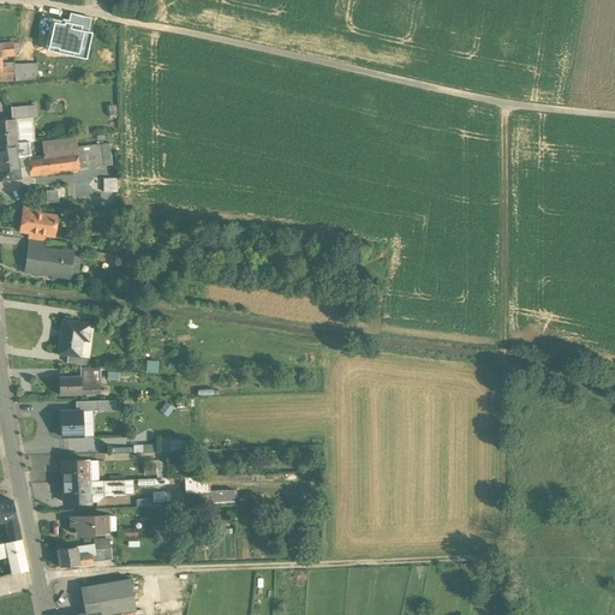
[(90,18),(70,15),(67,23),(71,24),(71,29),(88,33),(90,18)]
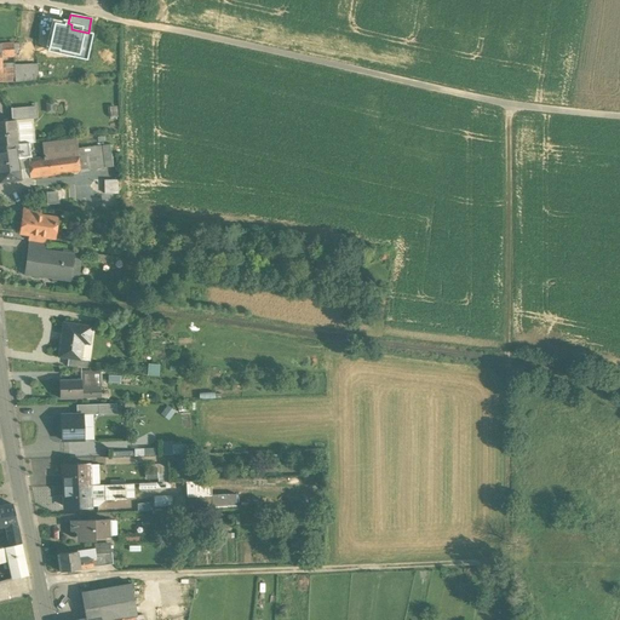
[(53,23),(47,52),(87,61),(93,34),(89,33),(72,29),(72,24),(68,23),(64,22),(64,26),(53,23)]
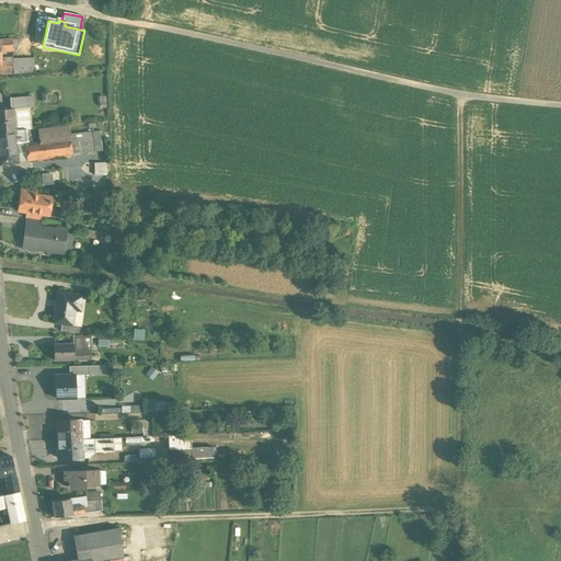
[(12,39),(0,39),(0,42),(1,50),(12,50),(12,47),(12,39)]
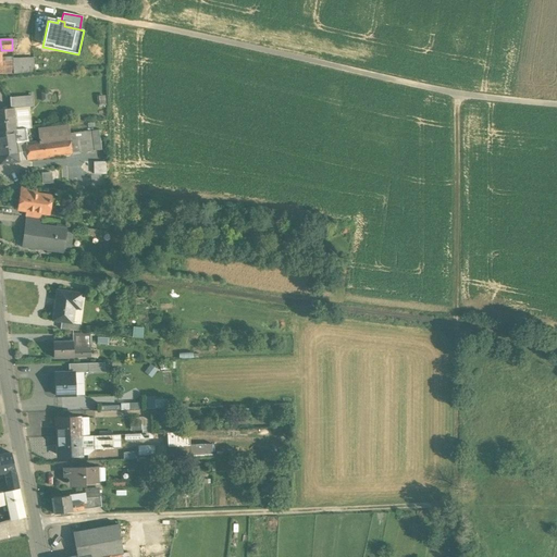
[(13,59),(13,62),(13,74),(34,72),(34,58),(13,59)]
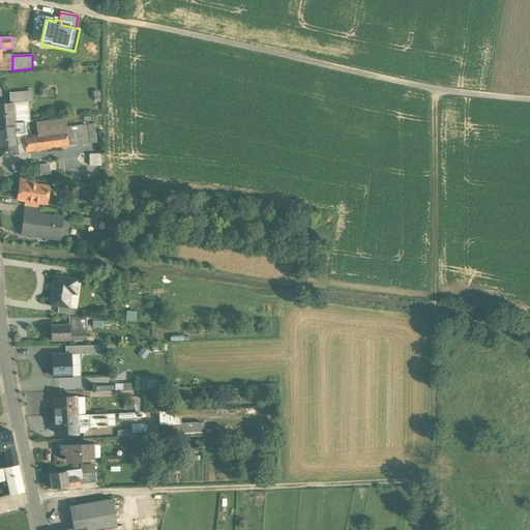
[(0,69),(12,70),(12,59),(1,59),(0,59),(0,69)]
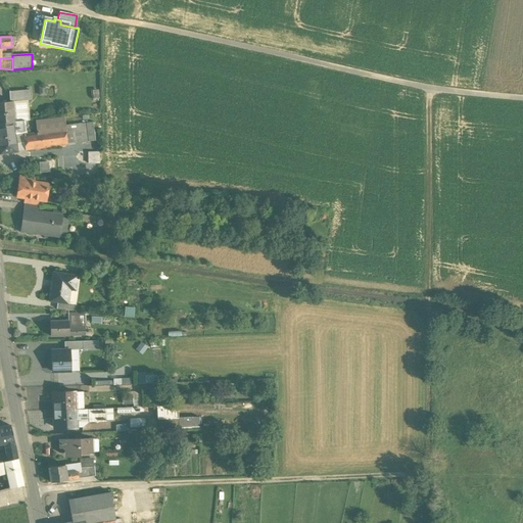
[(8,92),(9,102),(12,102),(27,101),(31,100),(30,90),(8,92)]
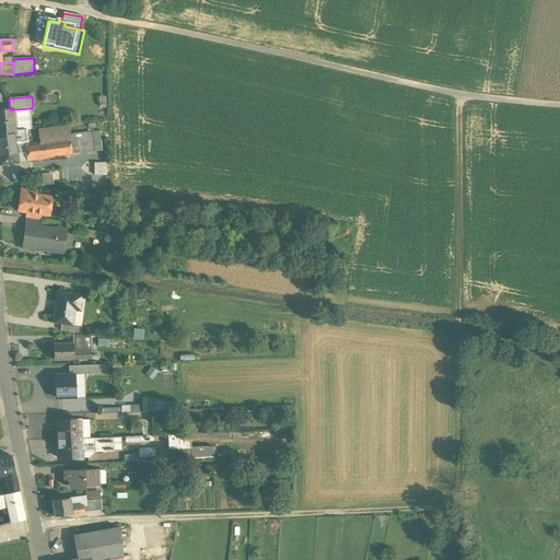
[(13,109),(15,130),(28,129),(31,129),(28,108),(13,109)]
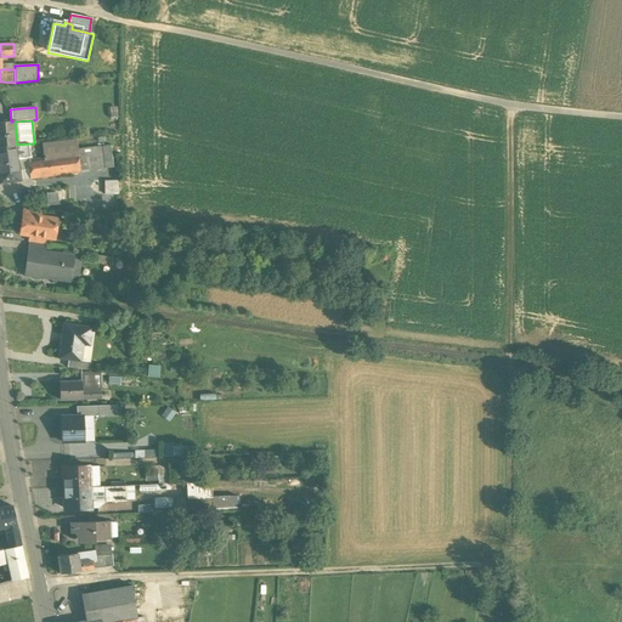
[(11,122),(0,123),(0,146),(17,145),(15,122),(11,122)]
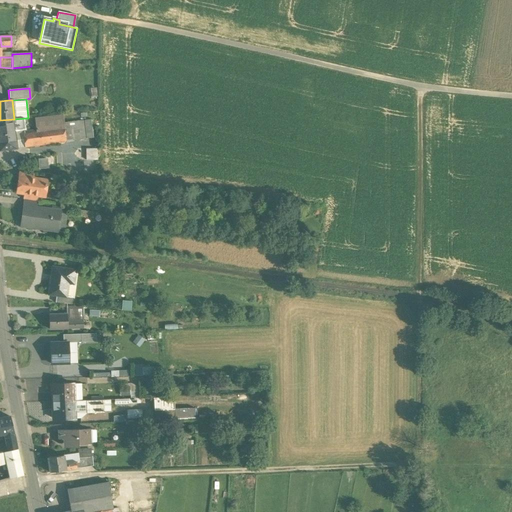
[(36,118),(37,130),(64,127),(63,115),(36,118)]
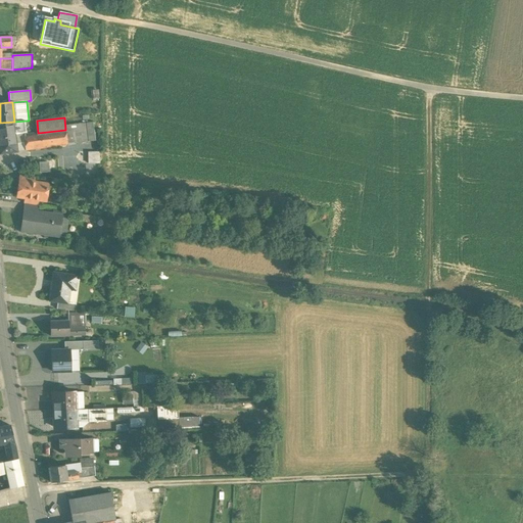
[(0,123),(0,138),(24,135),(28,135),(27,121),(14,122),(0,123)]
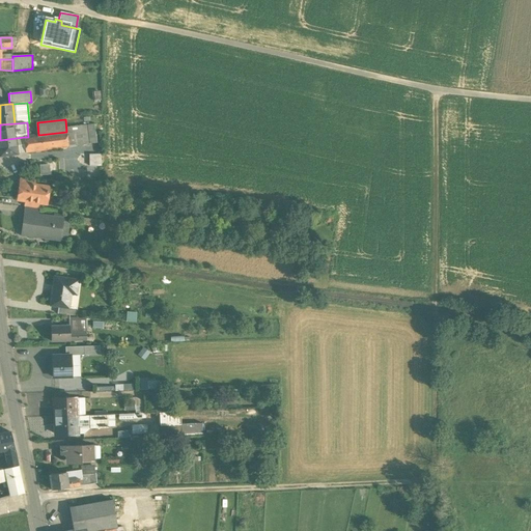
[(91,130),(66,132),(68,148),(93,145),(91,130)]
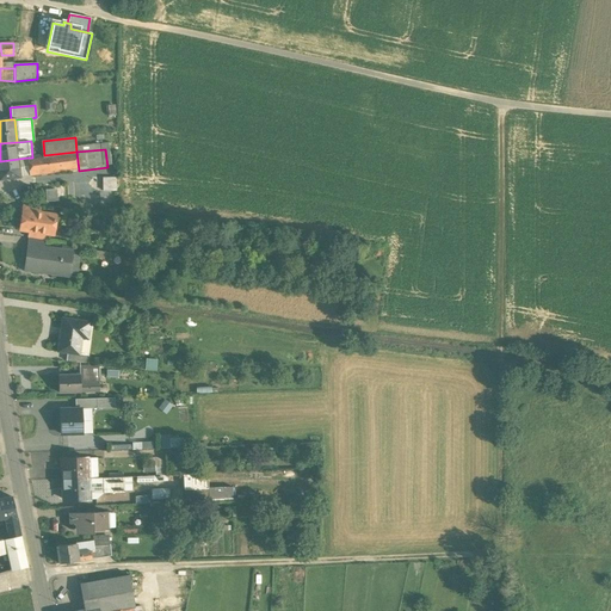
[(28,158),(29,177),(79,171),(76,152),(44,155),(32,158),(28,158)]
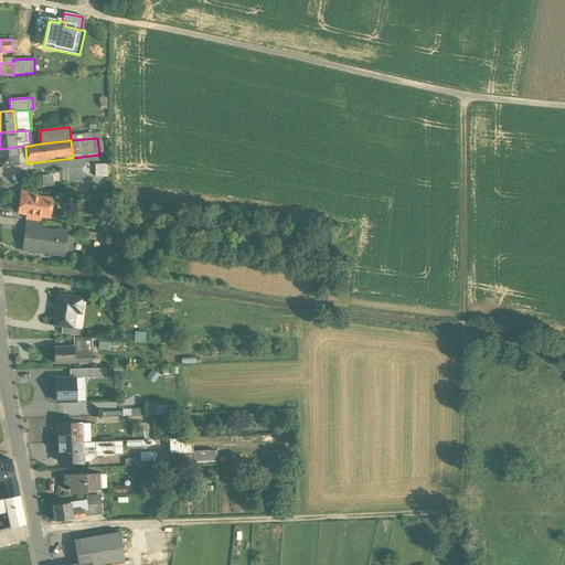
[(25,146),(0,149),(0,166),(27,163),(25,146)]
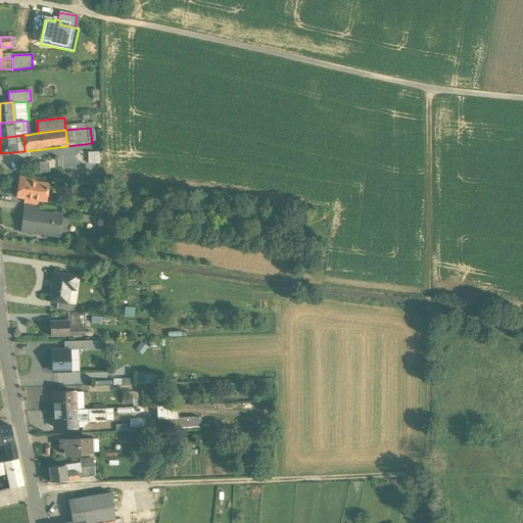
[(100,154),(88,153),(88,165),(100,165),(100,154)]
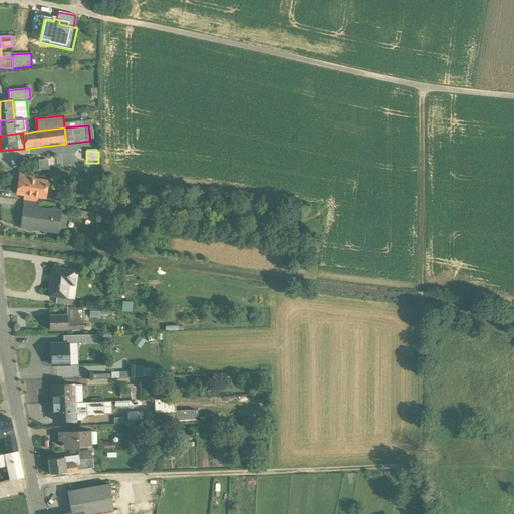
[(55,166),(45,166),(45,174),(55,174),(55,166)]
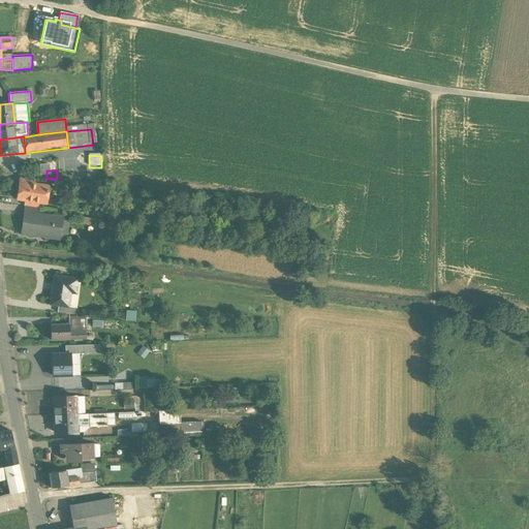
[(33,179),(21,177),(20,184),(33,186),(33,179)]
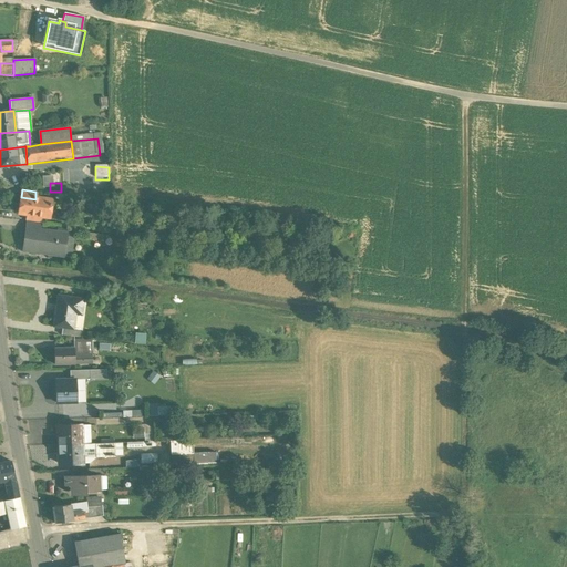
[(35,199),(21,197),(19,214),(28,215),(40,217),(42,217),(45,218),(47,210),(50,210),(51,202),(35,199)]
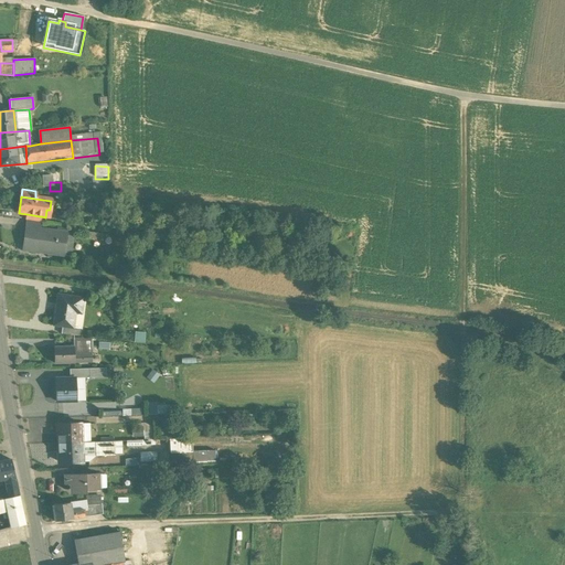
[(27,220),(25,230),(27,230),(40,232),(40,230),(41,222),(39,222),(27,220)]
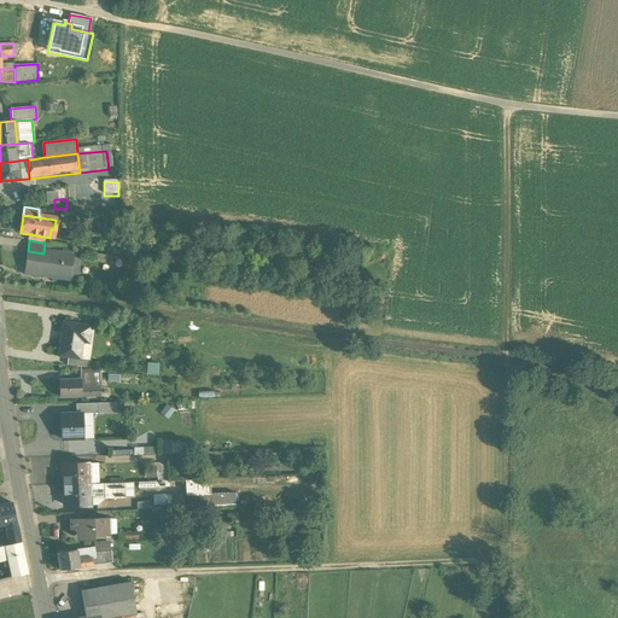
[(44,254),(29,251),(25,273),(70,280),(70,277),(73,256),(44,251),(44,254)]
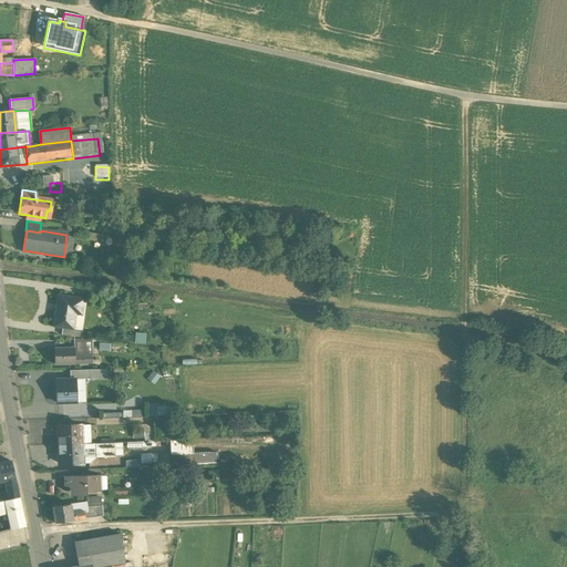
[(84,300),(59,297),(57,311),(55,311),(53,327),(62,328),(73,330),(73,329),(75,315),(82,316),(84,300)]
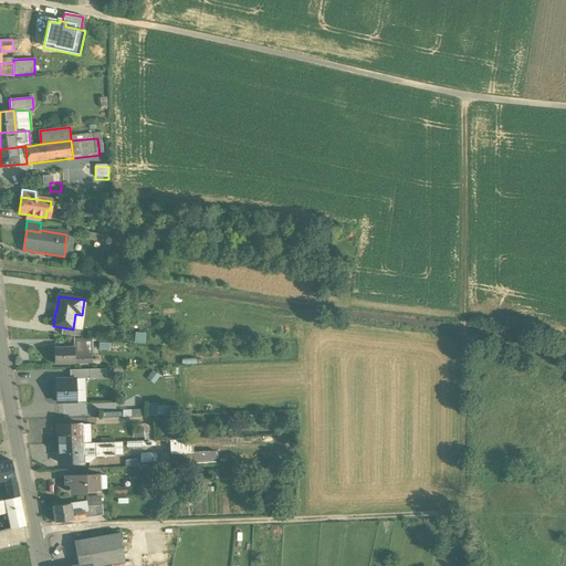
[(73,329),(62,327),(61,335),(79,337),(80,329),(73,328),(73,329)]
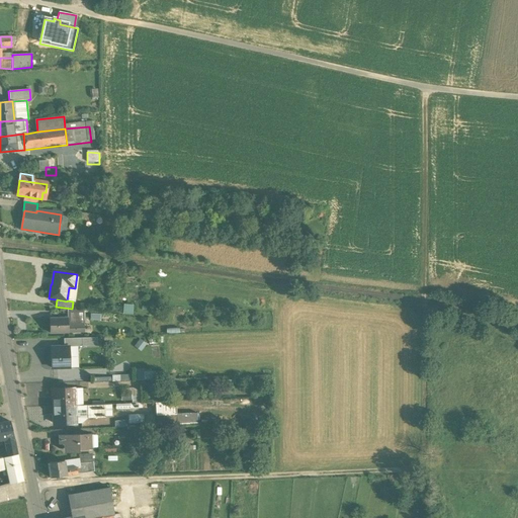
[(133,306),(122,306),(122,315),(133,315),(133,306)]
